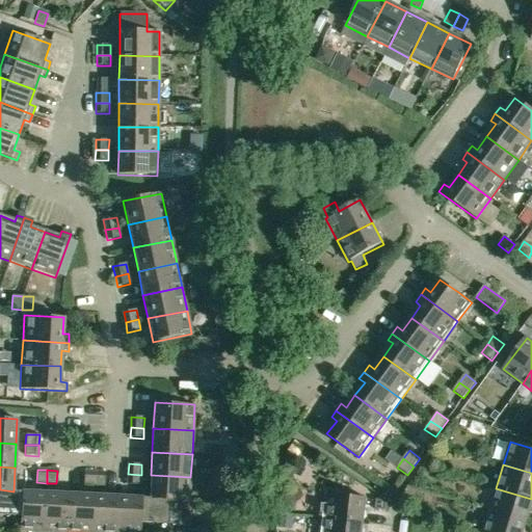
[(94,485),(95,473),(84,472),(83,485),(94,485)]
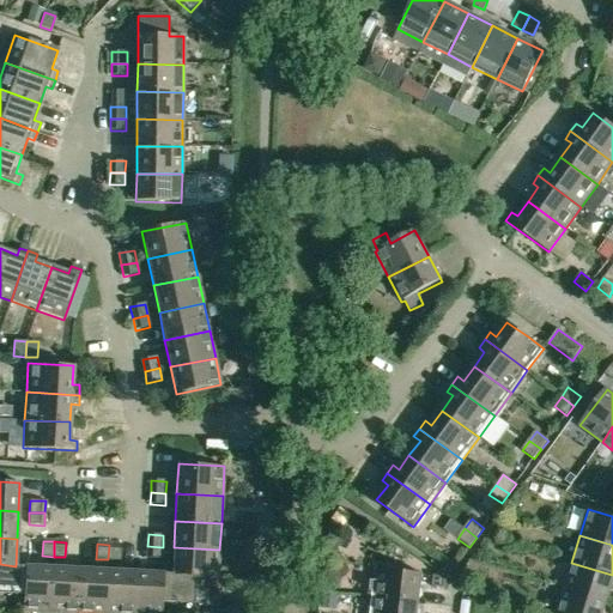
[(109,545),(108,559),(120,560),(121,545),(109,545)]
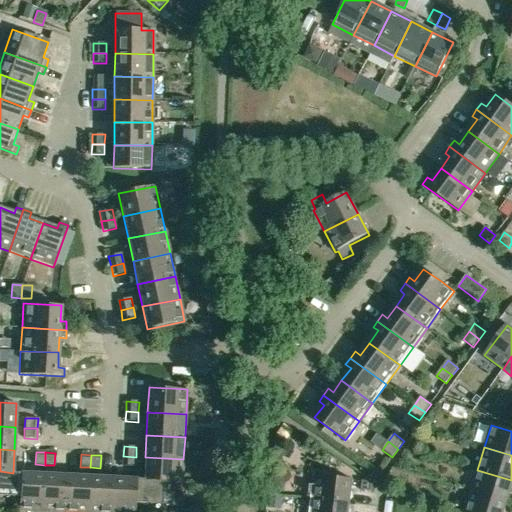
[(135,466),(136,457),(123,456),(123,466),(135,466)]
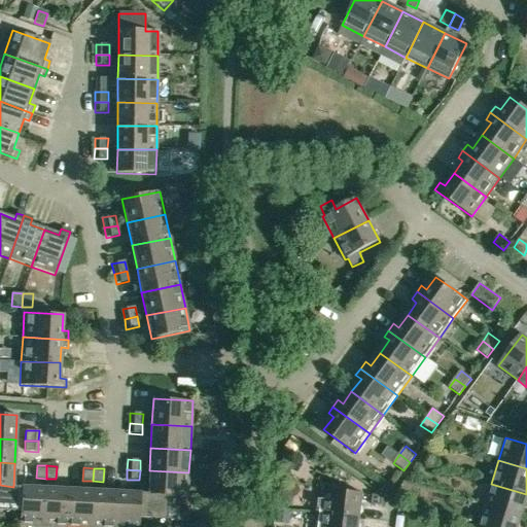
[(149,470),(148,493),(178,495),(178,496),(187,497),(188,472),(149,470)]
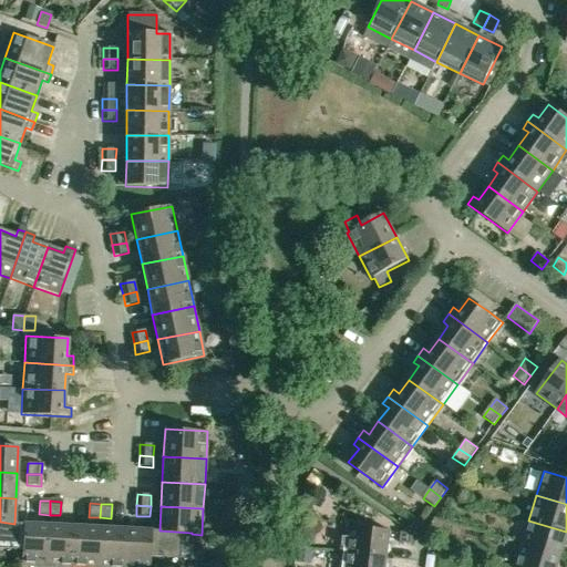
[(566,539),(566,532),(528,521),(522,545),(562,557),(566,539)]
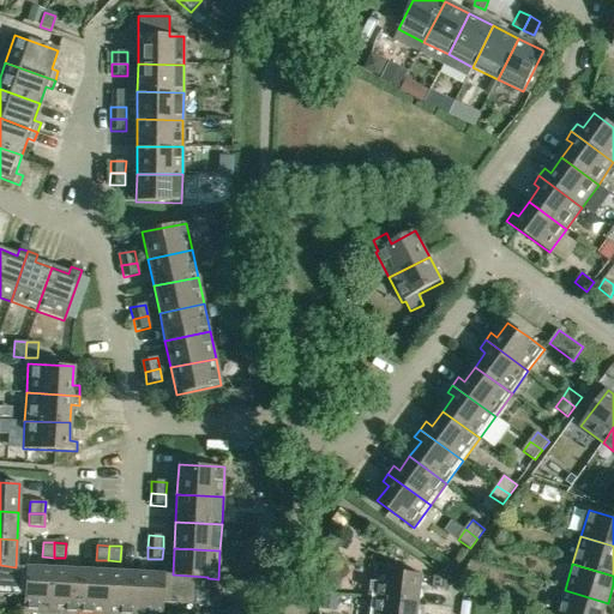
[(0,595),(23,596),(25,567),(16,567),(0,565),(0,595)]
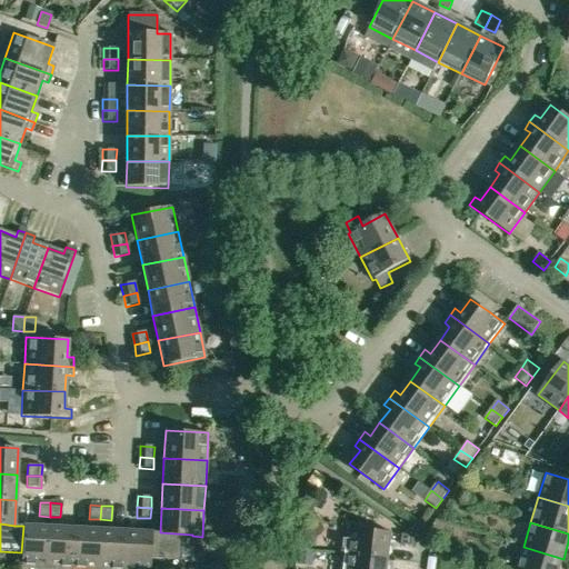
[(23,526),(21,552),(21,568),(33,568),(47,568),(49,527),(23,526)]
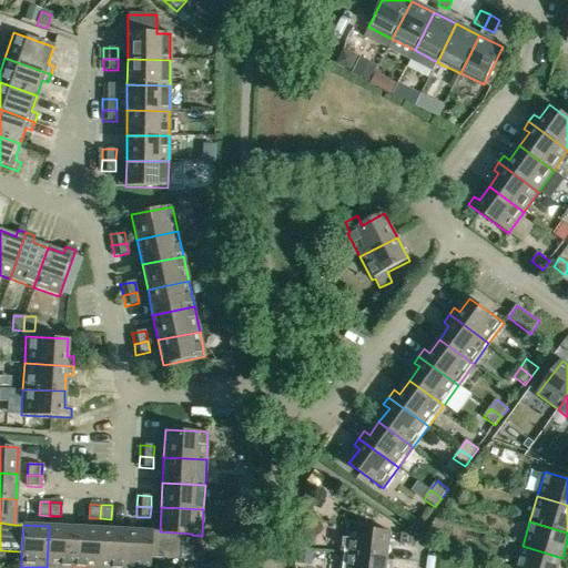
[(71,567),(74,527),(49,526),(47,567),(71,567)]
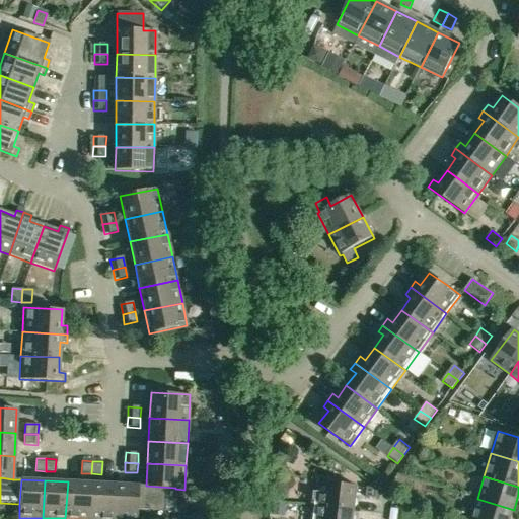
[(88,518),(91,484),(68,482),(65,518),(88,518)]
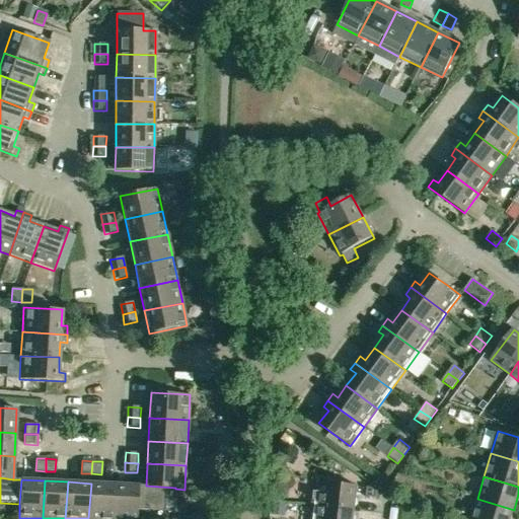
[(217,482),(217,492),(229,492),(229,482),(217,482)]
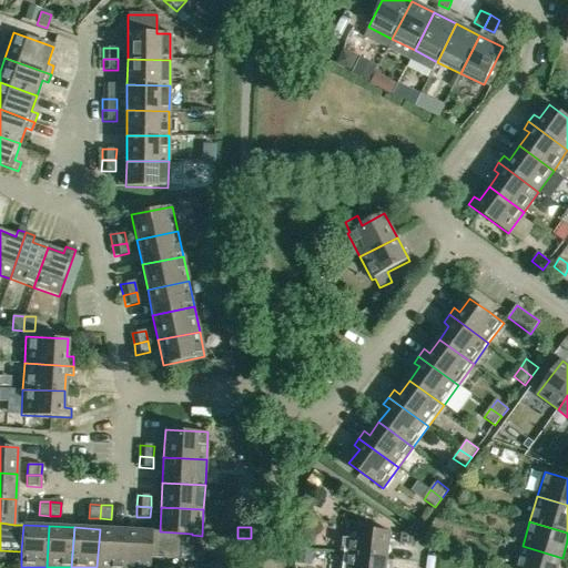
[(346,555),(388,559),(392,533),(350,528),(346,555)]
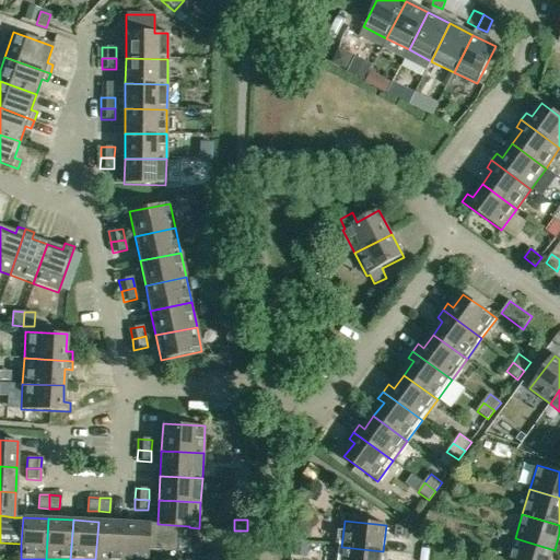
[(120,559),(124,523),(98,522),(95,559),(120,559)]
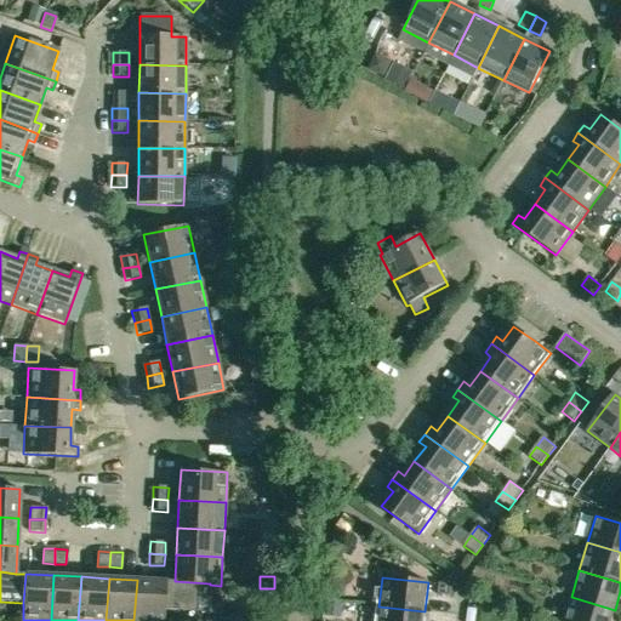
[(166,581),(137,580),(134,620),(163,620),(164,610),(166,581)]
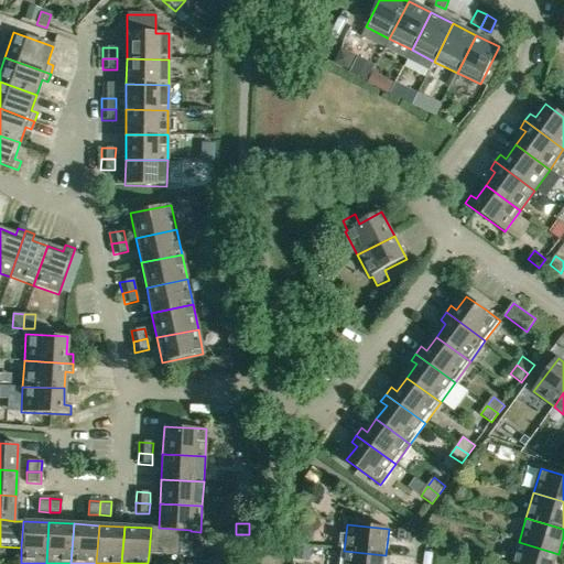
[(151,528),(149,554),(190,556),(191,531),(191,530),(159,528),(151,528)]
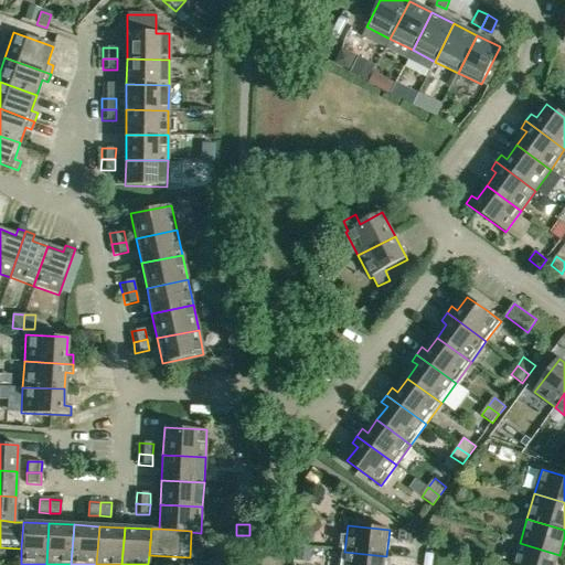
[(413,543),(414,532),(400,531),(398,542),(413,543)]
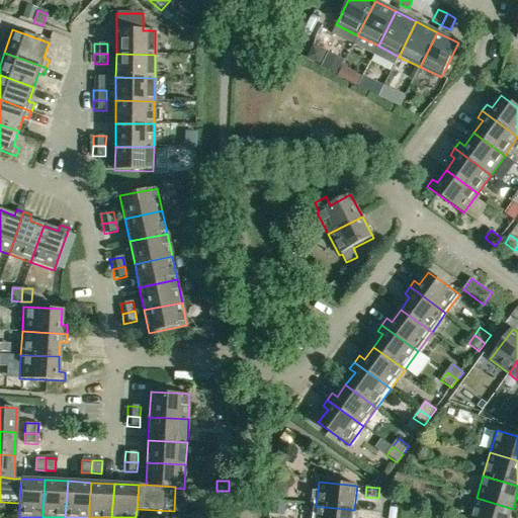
[(229,501),(229,491),(217,491),(216,501),(229,501)]
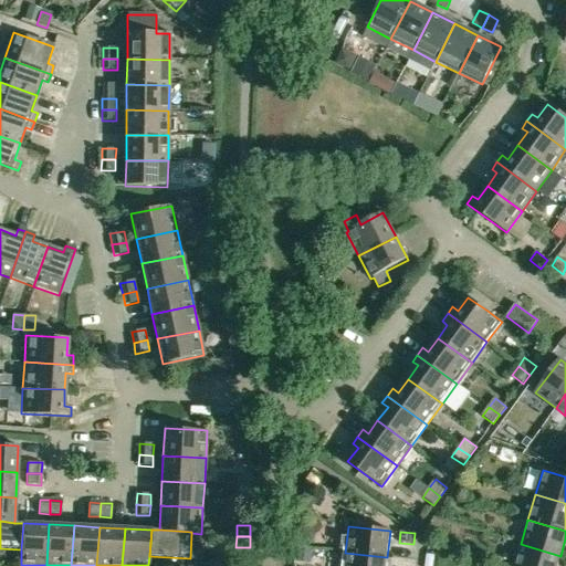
[(557,565),(561,556),(521,544),(513,565),(557,565)]
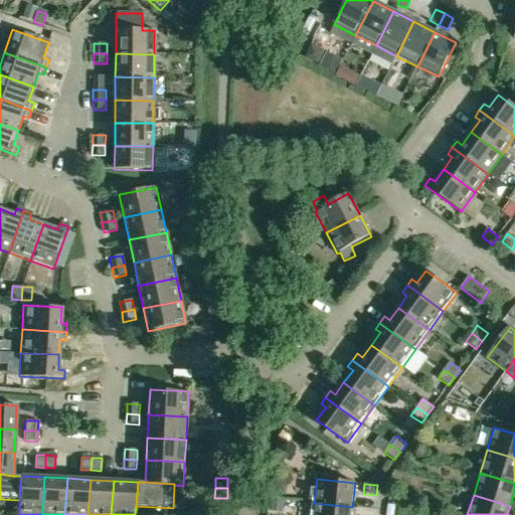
[(351,514),(352,507),(314,503),(312,514),(351,514)]
